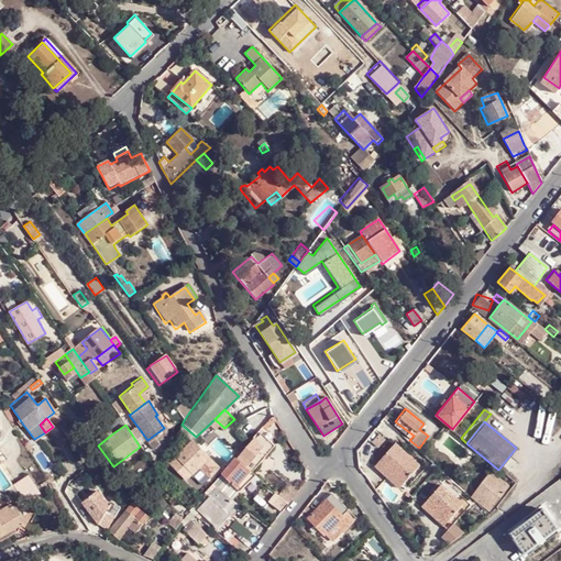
[(196,437),(182,425),(178,429),(190,441),(196,437)]
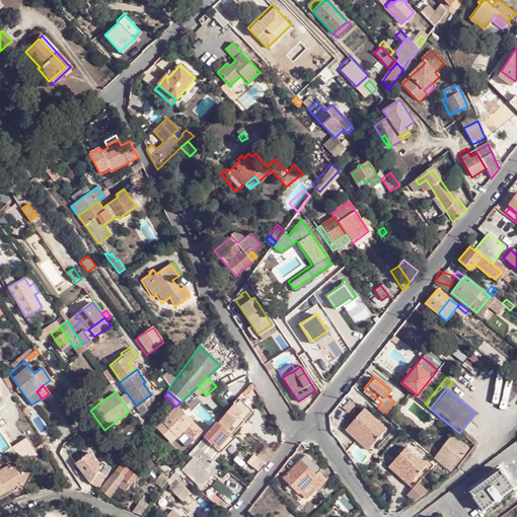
[(252,412),(238,396),(233,403),(235,404),(221,419),(220,418),(216,422),(231,434),(252,412)]
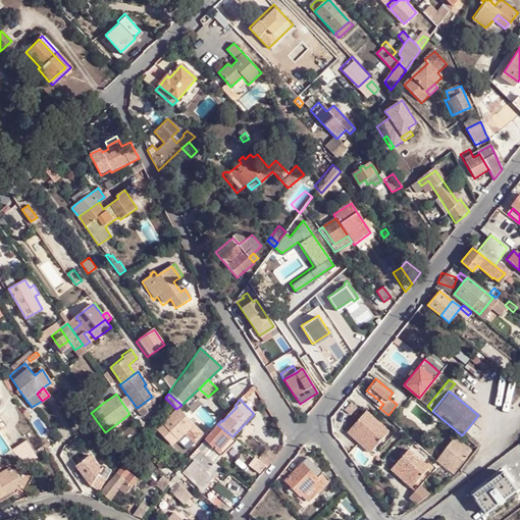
[(358,403),(353,399),(347,406),(352,411),(358,403)]
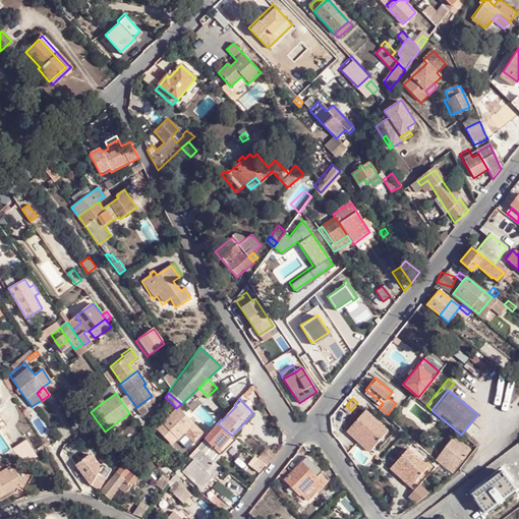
[(388,414),(379,407),(378,410),(385,417),(388,414)]
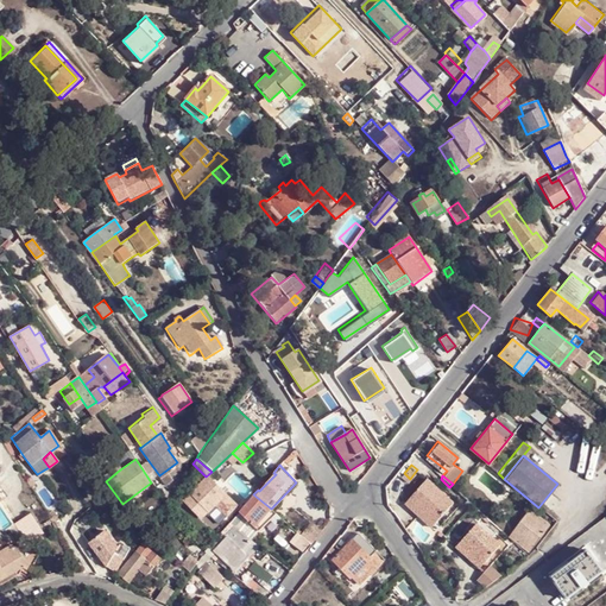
[(206,477),(182,500),(201,519),(215,505),(223,515),(237,504),(208,477),(206,477)]
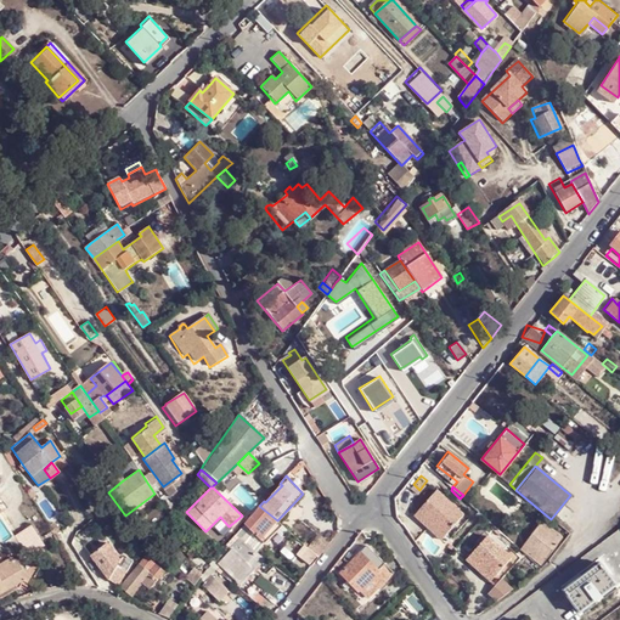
[(462,514),(435,490),(420,508),(430,519),(428,520),(444,534),(462,514)]
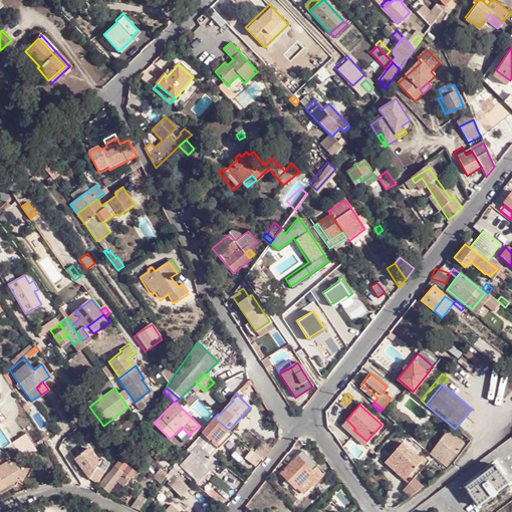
[(141,413),(135,417),(140,425),(145,418),(141,413)]
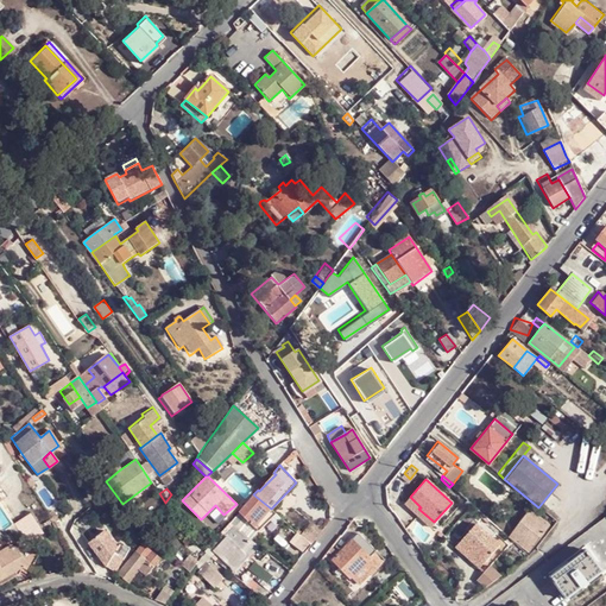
[(257,531),(276,513),(271,509),(253,494),(239,511),(257,531)]
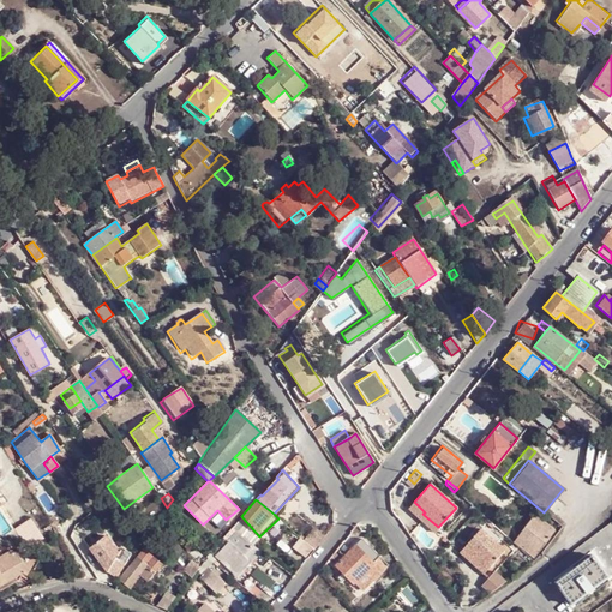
[(414,502),(408,508),(435,532),(438,527),(423,514),(425,513),(414,502)]
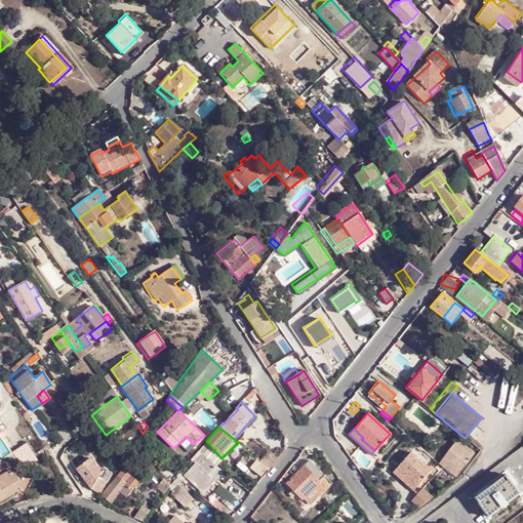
[(186,436),(179,443),(187,450),(193,444),(186,436)]
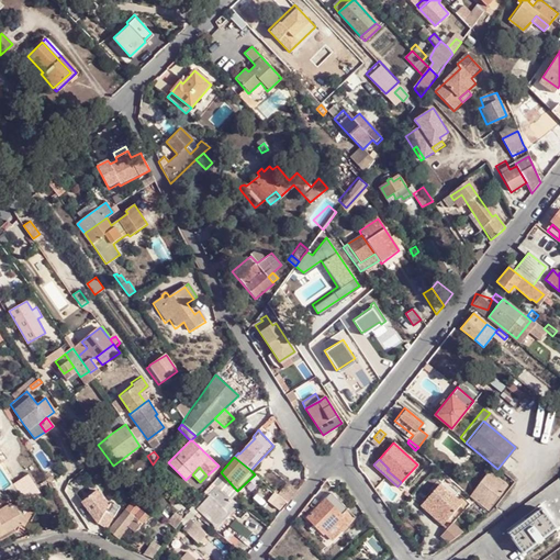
[(485,474),(472,491),(476,494),(490,506),(504,489),(485,474)]
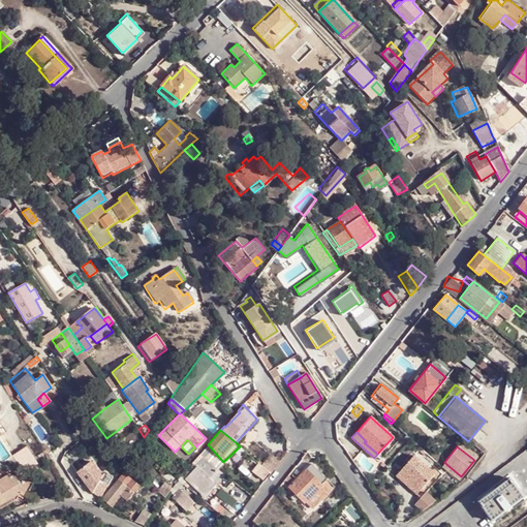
[(270,453),(260,464),(270,472),(279,461),(270,453)]
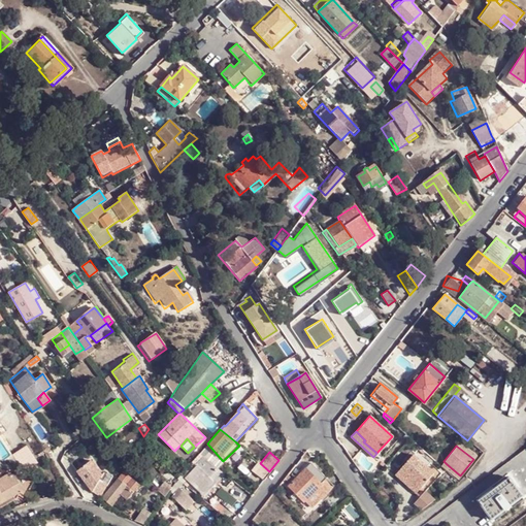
[(412,454),(399,468),(420,488),(432,472),(412,454)]
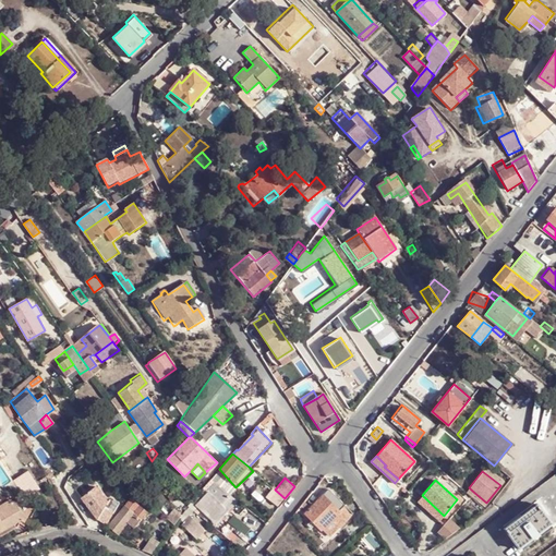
[(106,500),(93,486),(77,499),(94,519),(106,524),(118,504),(107,497),(106,500)]
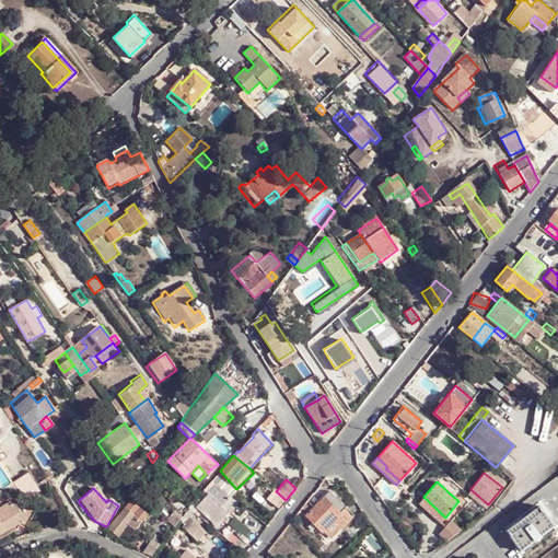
[(237,502),(220,488),(211,497),(208,493),(205,497),(200,492),(187,508),(193,512),(197,508),(216,525),(237,502)]
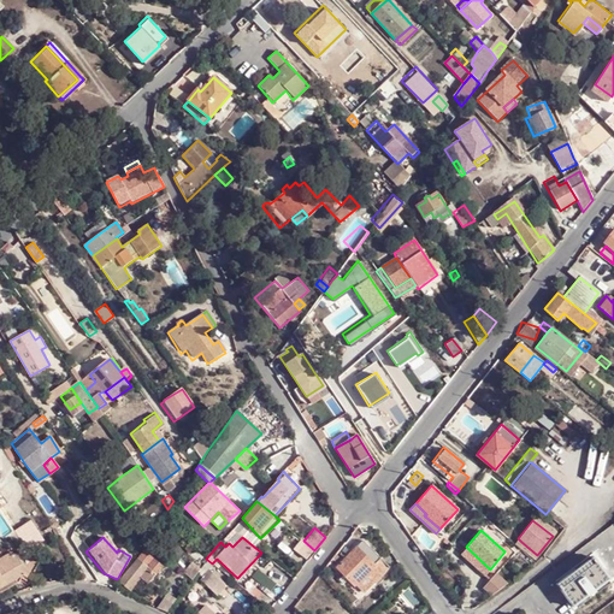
[(362,541),(337,567),(355,585),(365,574),(373,583),(388,567),(362,541)]
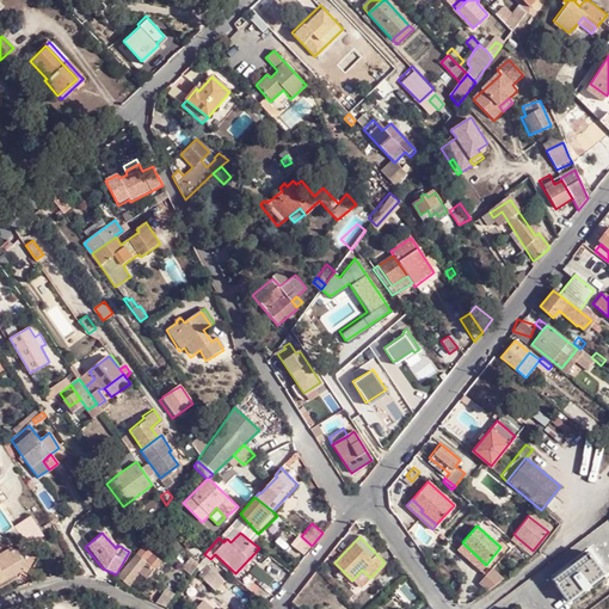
[(533,551),(517,537),(512,543),(529,557),(533,551)]
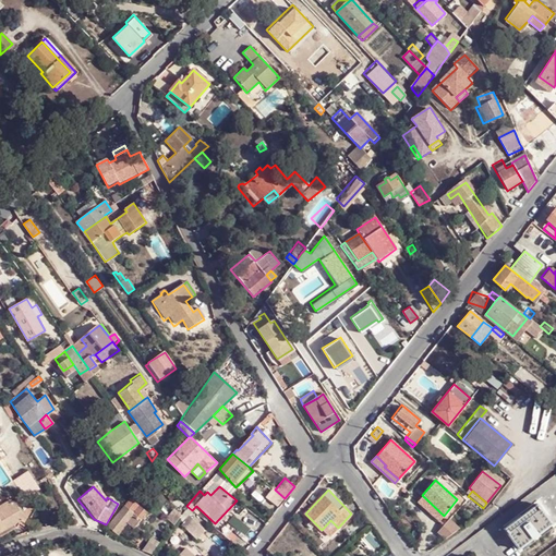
[(422,495),(417,500),(438,521),(444,516),(422,495)]
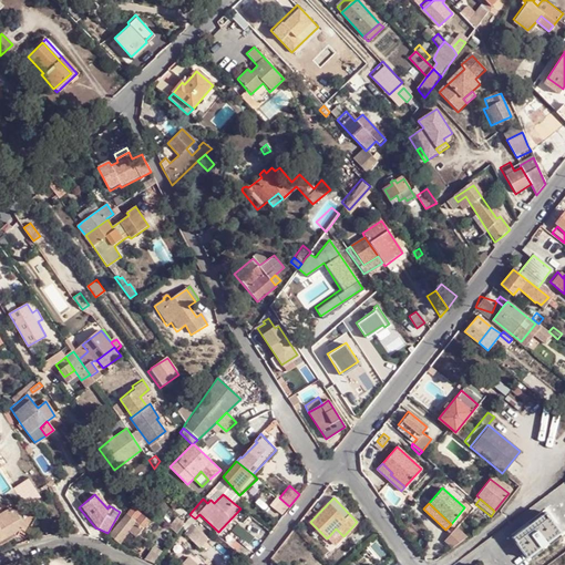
[(133,504),(111,533),(120,540),(127,530),(135,536),(150,517),(133,504)]
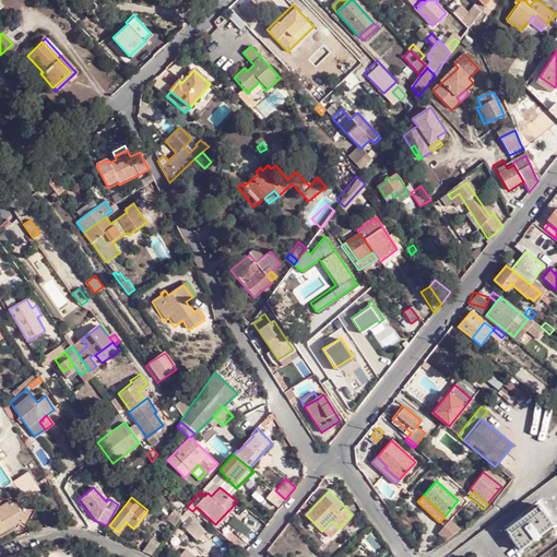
[(16,499),(11,498),(0,505),(0,536),(21,525),(24,520),(26,521),(31,513),(22,509),(16,499)]
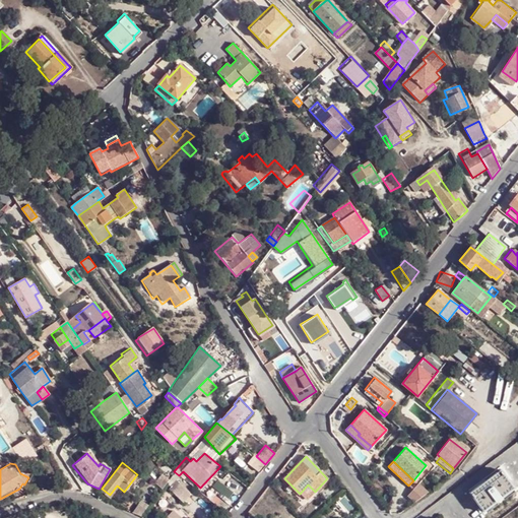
[(503,469),(470,493),(483,510),(515,488),(503,469)]
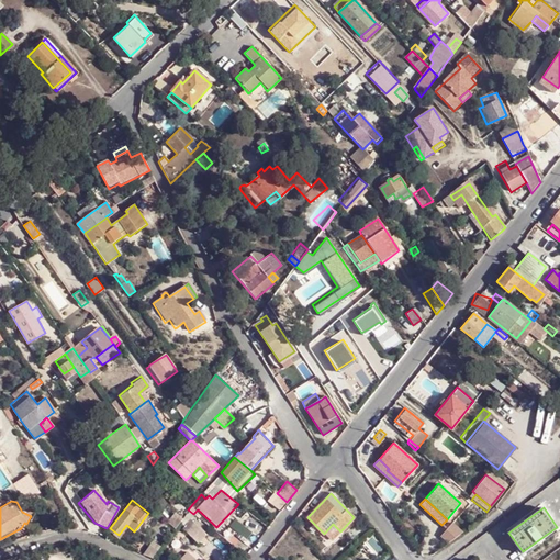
[(186,513),(179,522),(183,525),(190,517),(186,513)]
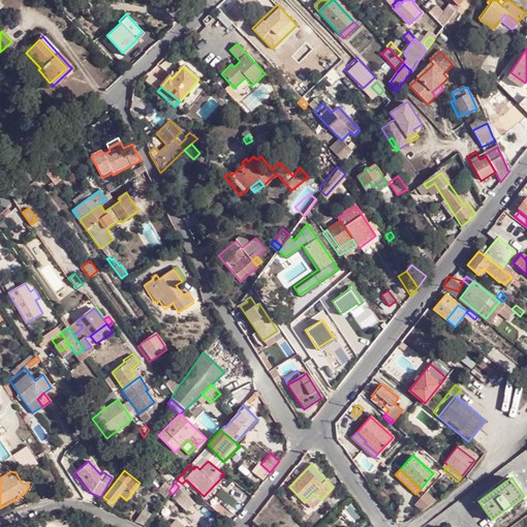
[(425,490),(413,503),(421,512),(436,500),(425,490)]
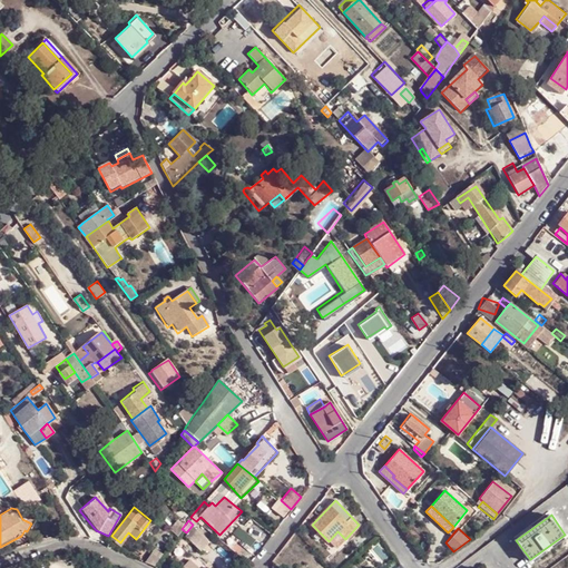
[(338,531),(329,541),(335,549),(345,539),(338,531)]
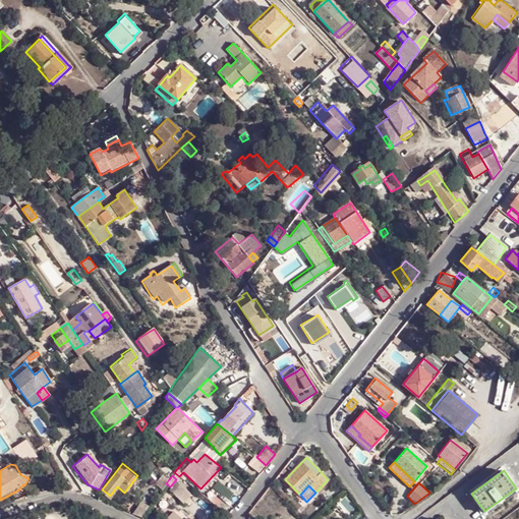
[(178,486),(171,495),(183,504),(189,496),(178,486)]
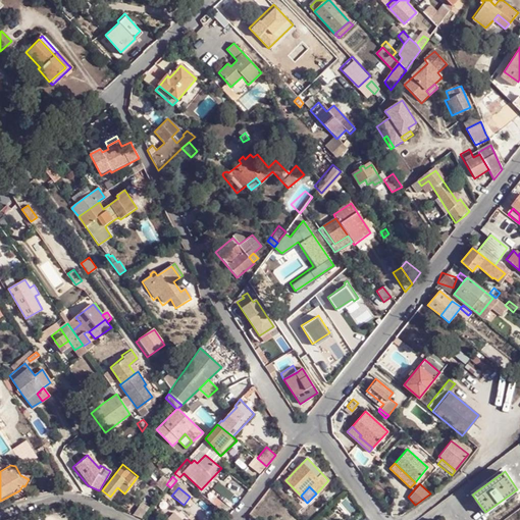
[(140,505),(132,515),(142,519),(147,511),(140,505)]
